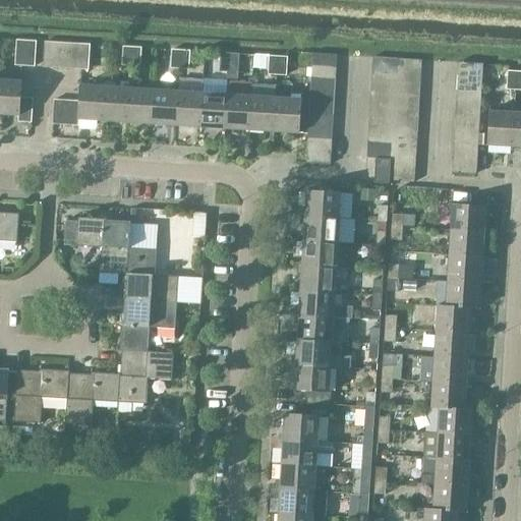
[(15,66),(22,67),(35,67),(36,43),(17,41),(15,66)]
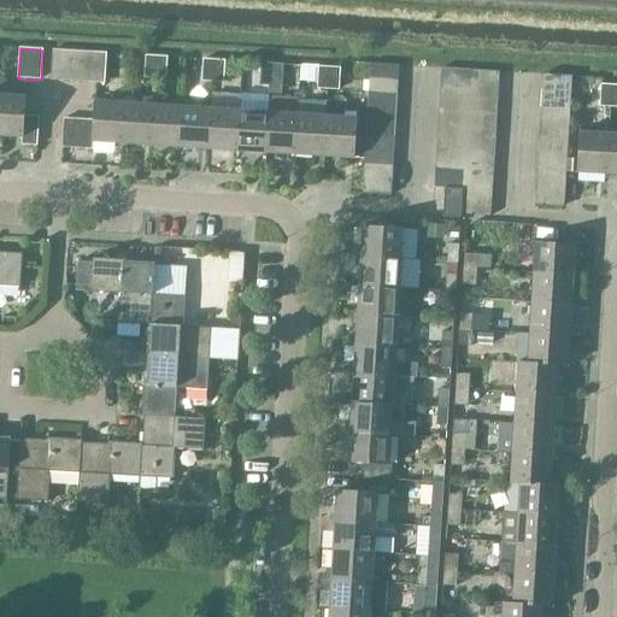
[(52,81),(66,82),(69,52),(53,51),(52,81)]
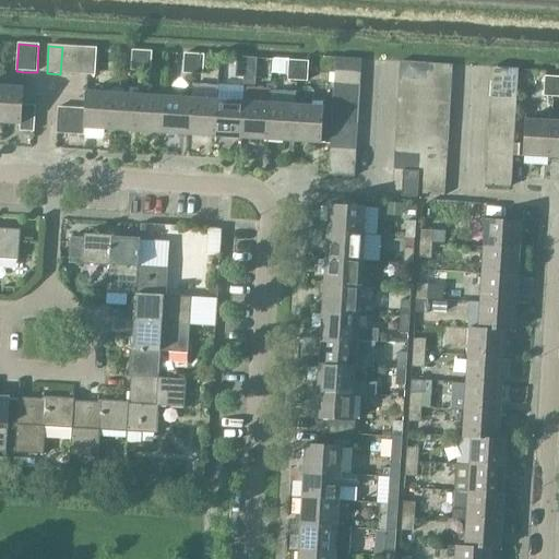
[(60,74),(73,75),(75,48),(62,47),(60,74)]
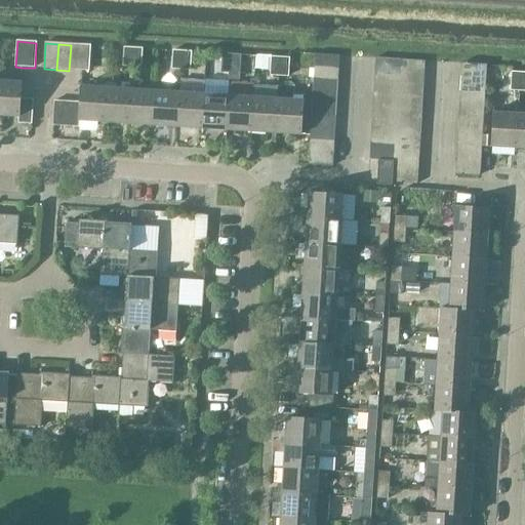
[(71,45),(69,71),(89,72),(90,46),(71,45)]
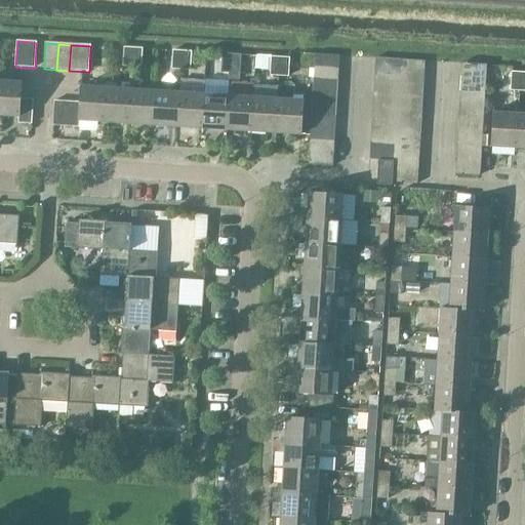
[(123,66),(132,66),(133,48),(124,48),(123,66)]
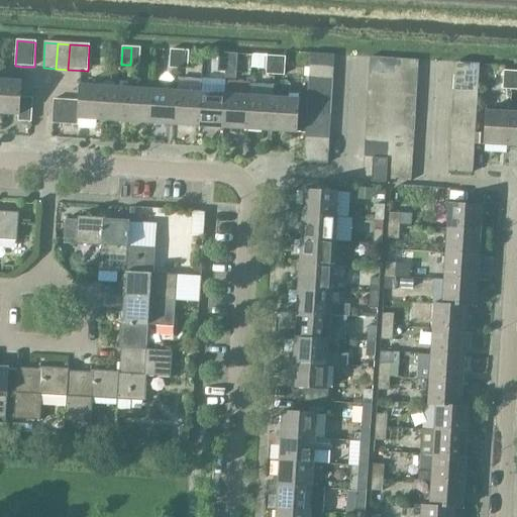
[(131,47),(130,65),(138,66),(140,48),(131,47)]
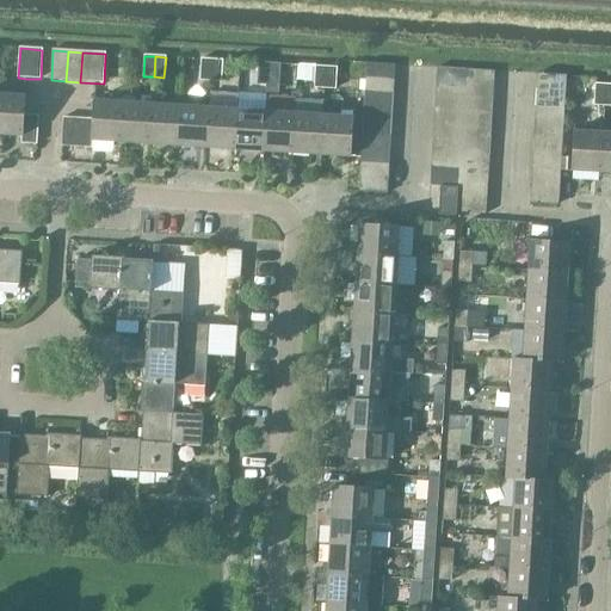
[(201,80),(211,80),(213,61),(202,60),(201,80)]
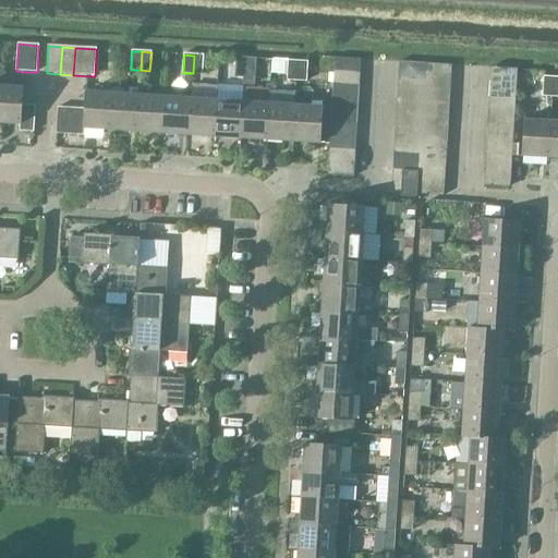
[(194,56),(193,73),(202,74),(204,56),(194,56)]
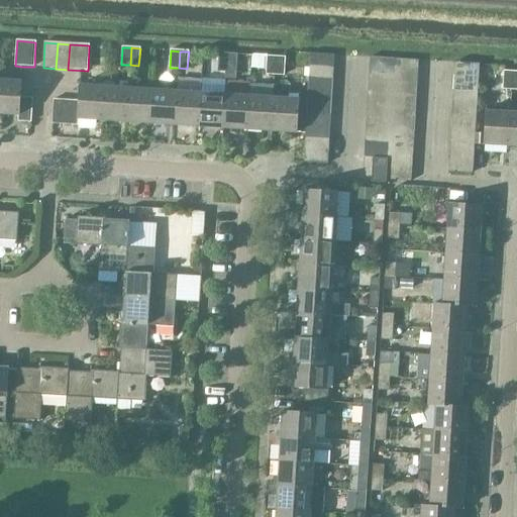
[(225,71),(227,71),(228,54),(219,54),(218,71),(225,71)]
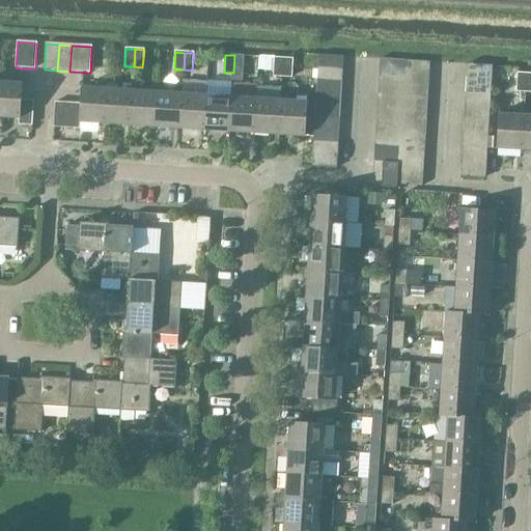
[(231,73),(231,81),(242,82),(242,74),(243,56),(234,55),(233,73),(231,73)]
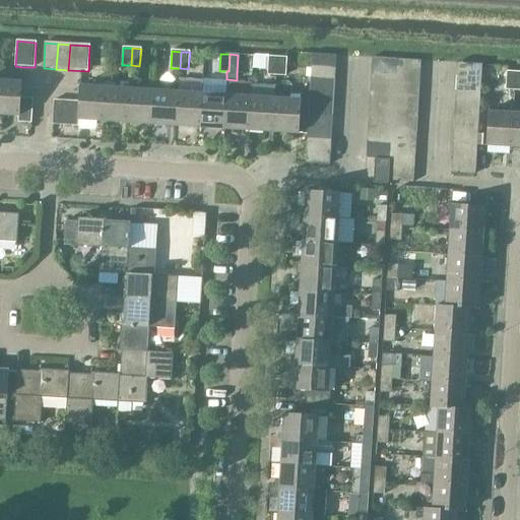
[(312,54),(312,66),(336,67),(336,55),(312,54)]
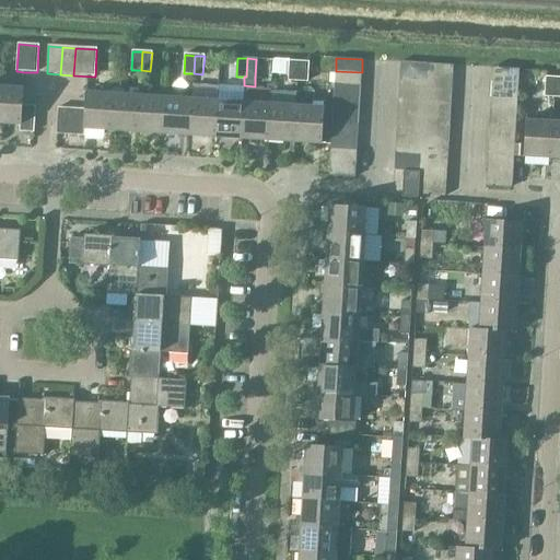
[(273,60),(272,74),(289,76),(290,61),(273,60)]
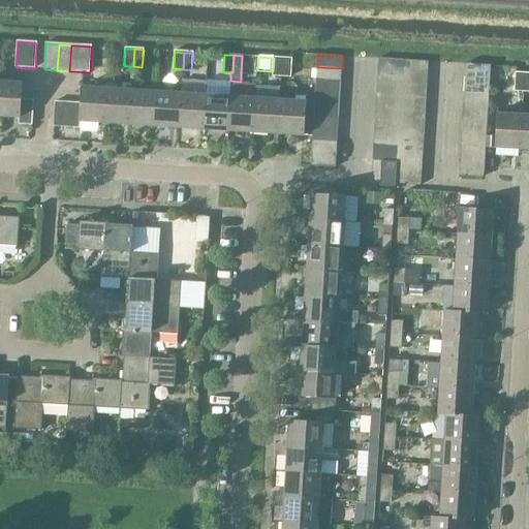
[(273,75),(282,75),(283,58),(274,58),(273,71),(273,75)]
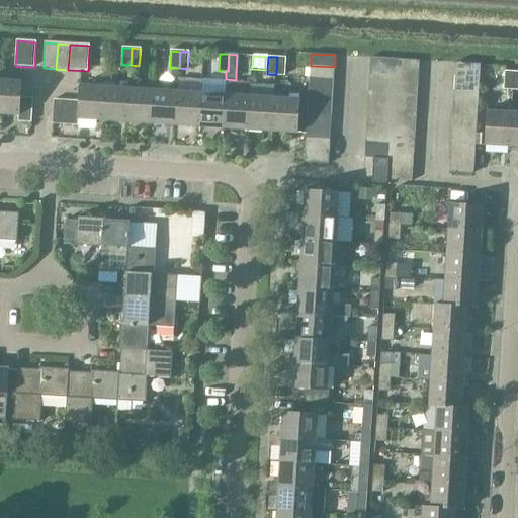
[(277,57),(276,74),(284,75),(285,58),(277,57)]
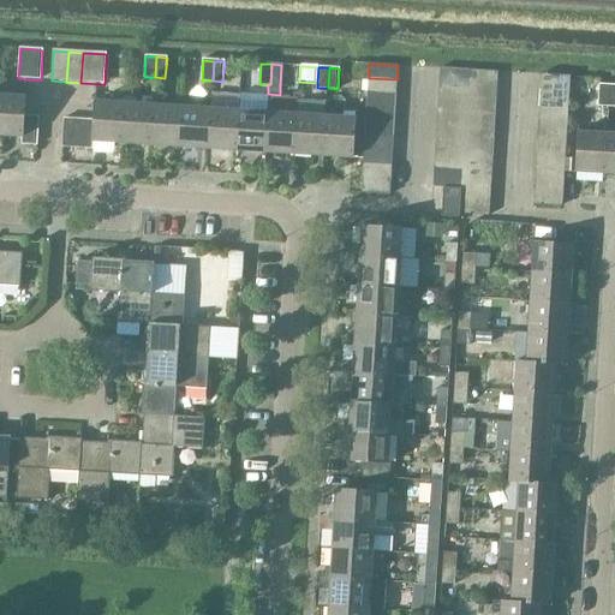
[(441,69),(440,83),(469,84),(470,70),(441,69)]
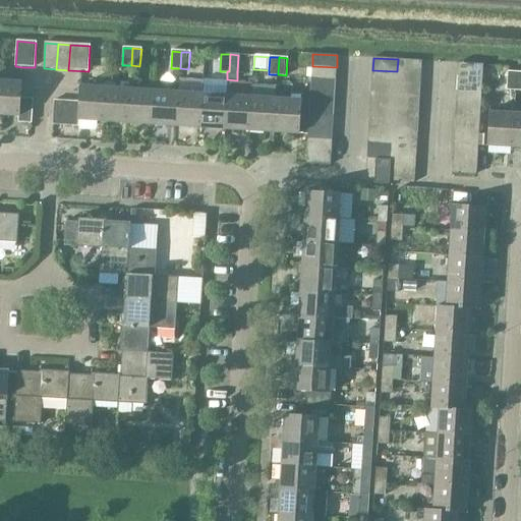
[(422,61),(398,59),(397,71),(421,73),(422,61)]
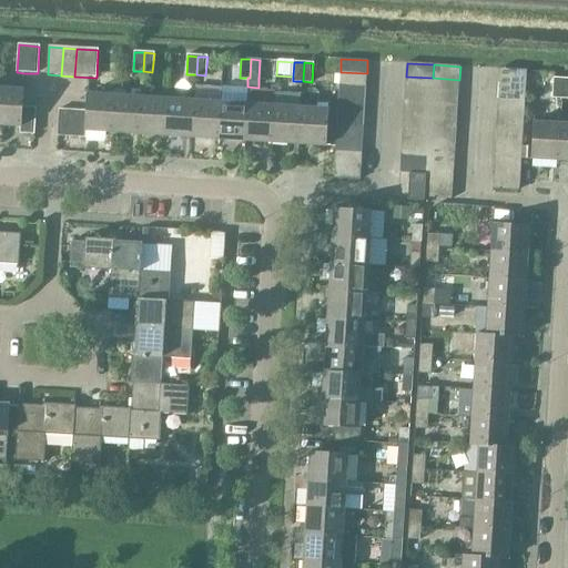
[(500,69),(499,83),(526,85),(527,70),(500,69)]
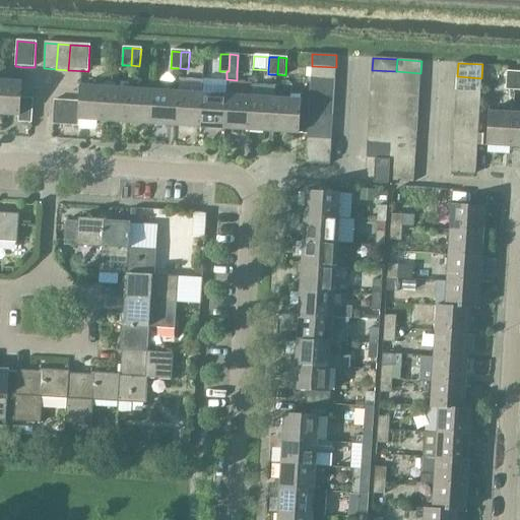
[(312,66),(311,78),(335,79),(336,67),(312,66)]
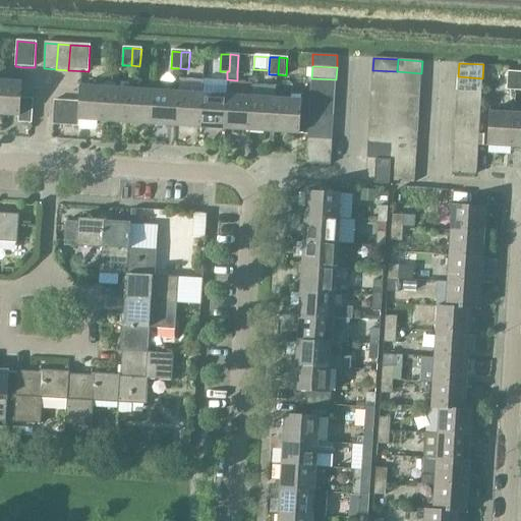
[(372,70),(371,82),(396,83),(397,71),(372,70)]
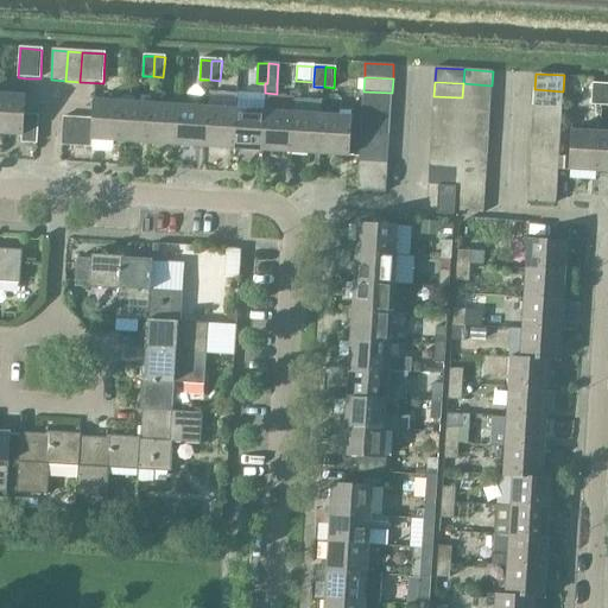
[(463,83),(462,97),(491,100),(492,86),(463,83)]
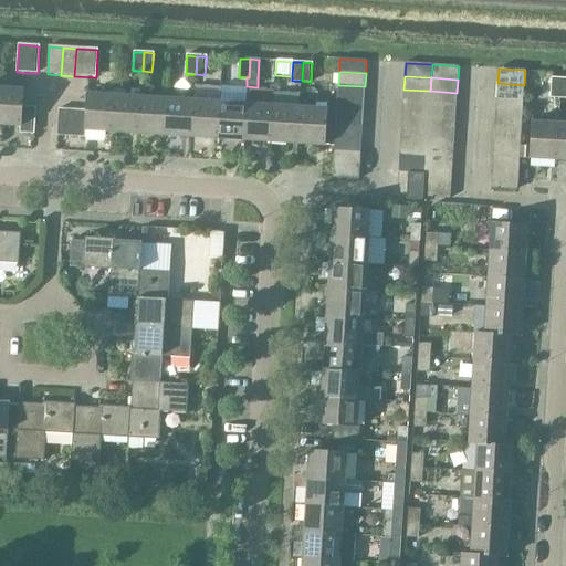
[(551,97),(561,97),(562,79),(552,77),(551,97)]
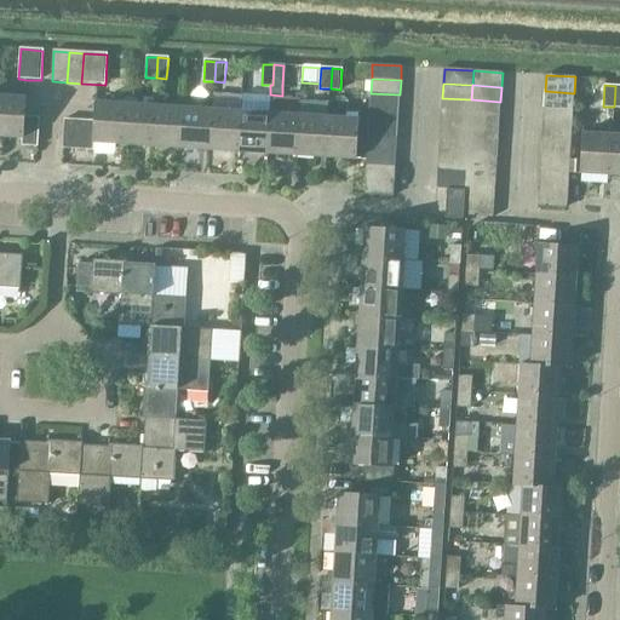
[(545,91),(544,108),(573,109),(574,93),(545,91)]
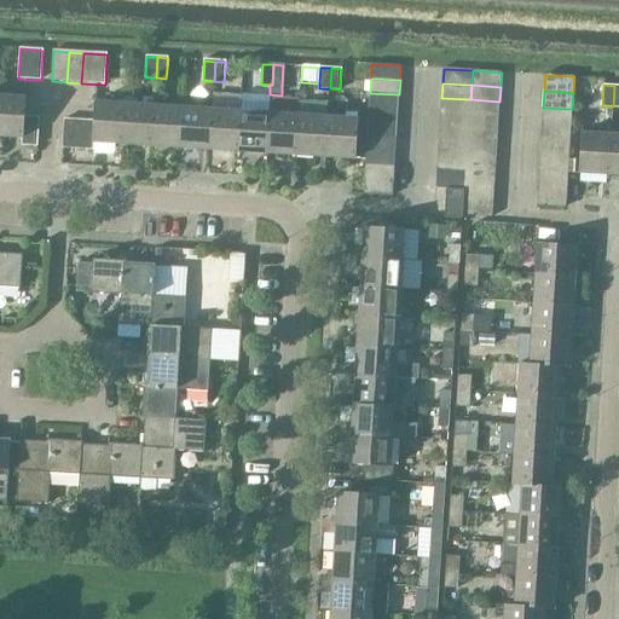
[(370,93),(369,108),(398,109),(399,94),(370,93)]
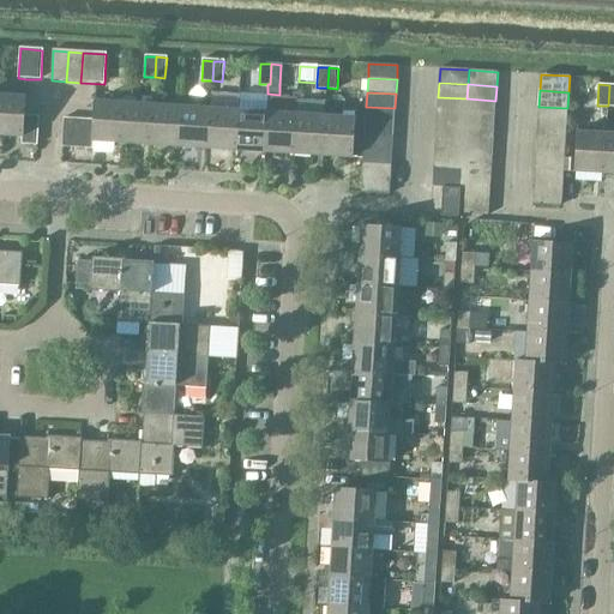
[(0,136),(23,138),(24,116),(25,97),(0,96),(0,136)]
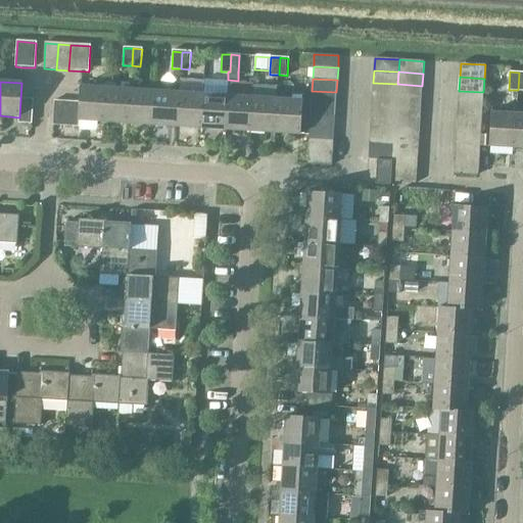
[(373,83),(372,95),(396,96),(397,84),(373,83)]
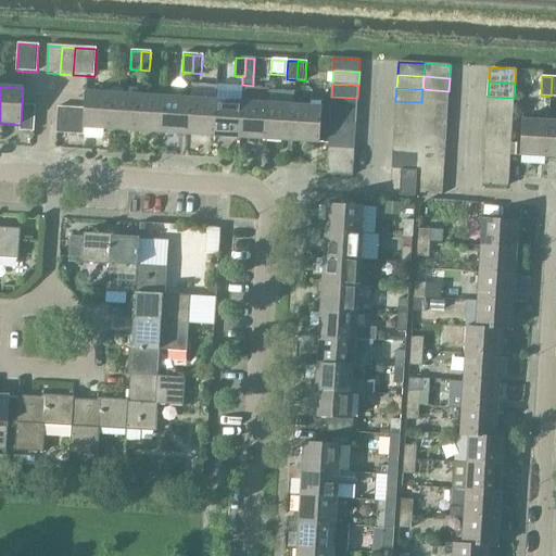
[(422,89),(421,102),(447,104),(449,91),(422,89)]
